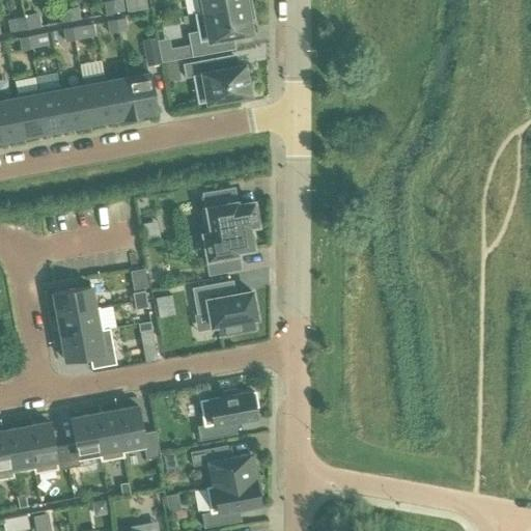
[(107,12),(114,11),(112,0),(109,0),(105,1),(107,12)]
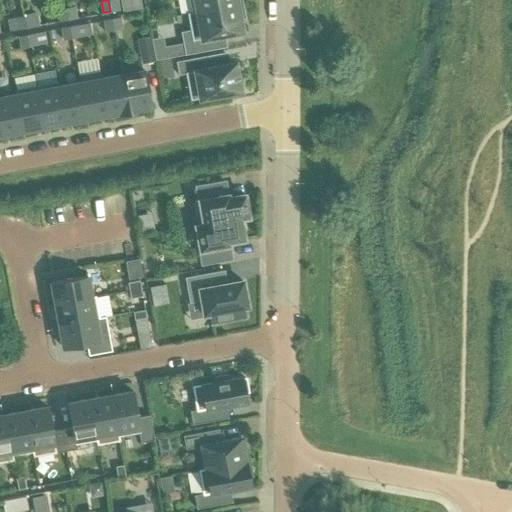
[(108,0),(110,11),(119,9),(116,0),(108,0)]
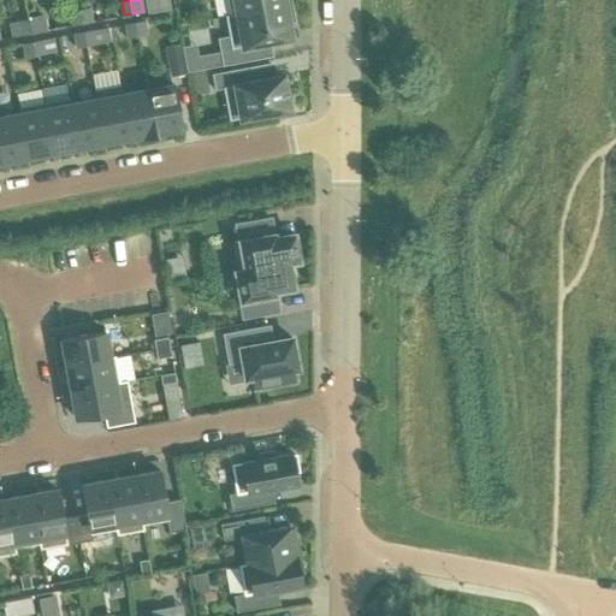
[(227,0),(230,15),(291,4),(289,0),(227,0)]
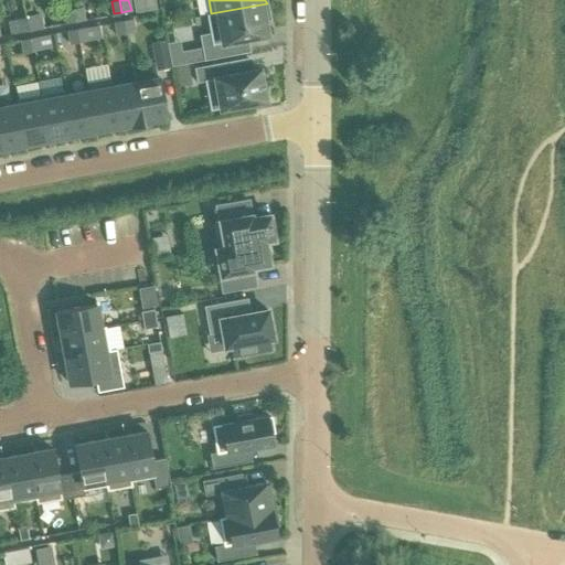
[(269,20),(267,3),(211,13),(206,14),(210,33),(199,34),(201,48),(204,60),(242,53),(240,40),(267,34),(264,21),(269,20)]
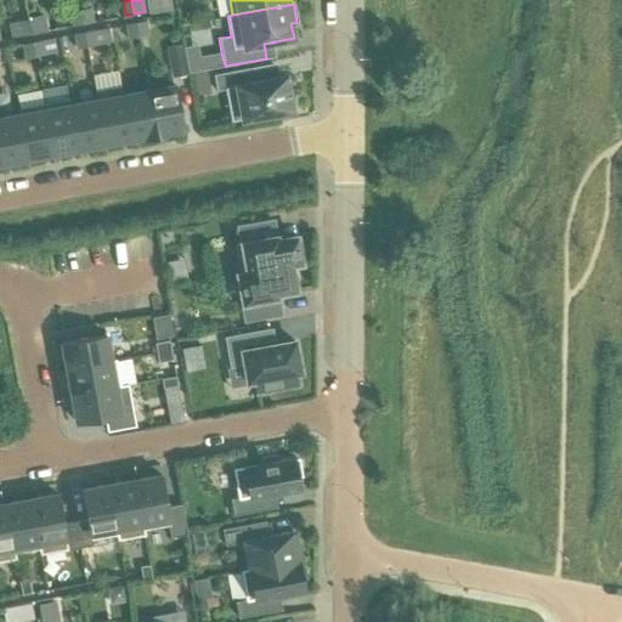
[(80,10),(83,23),(92,21),(90,7),(80,10)]
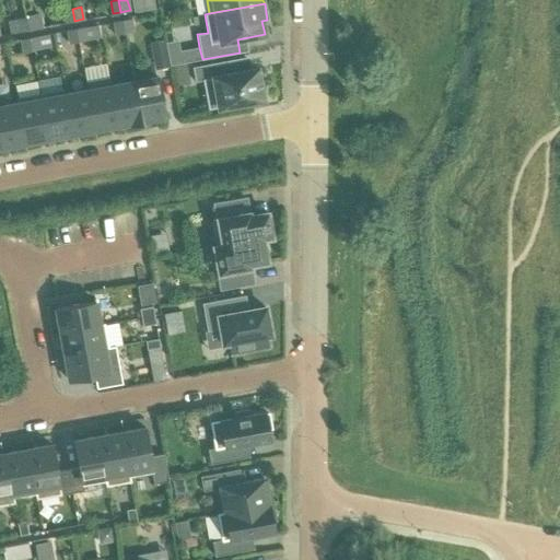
[(67,22),(74,21),(72,9),(65,10),(67,22)]
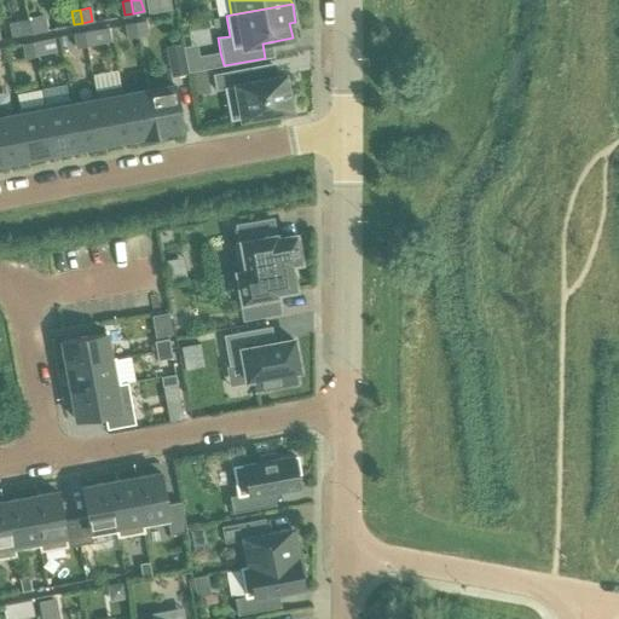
[(44,16),(28,19),(32,33),(46,29),(44,16)]
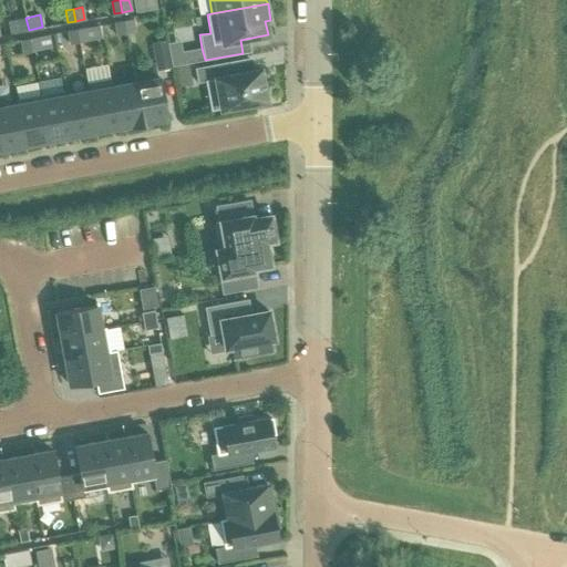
[(26,18),(16,19),(18,31),(29,30),(26,18)]
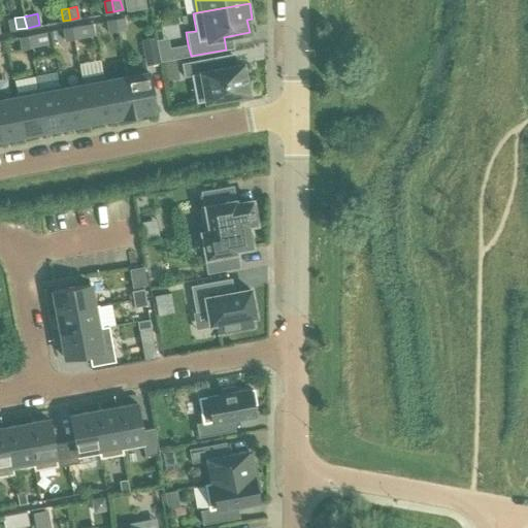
[(126,29),(124,18),(114,19),(118,30),(126,29)]
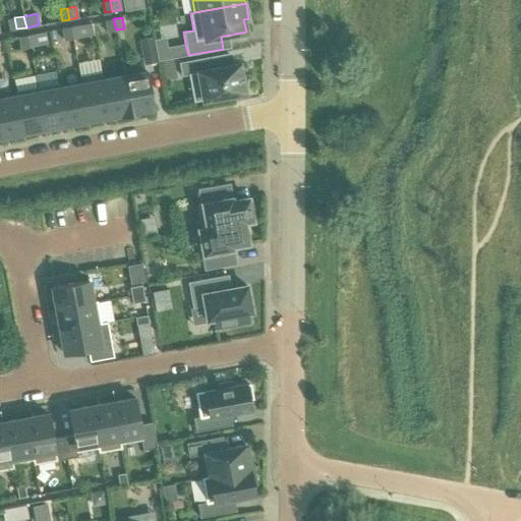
[(108,32),(116,30),(113,18),(106,20),(108,32)]
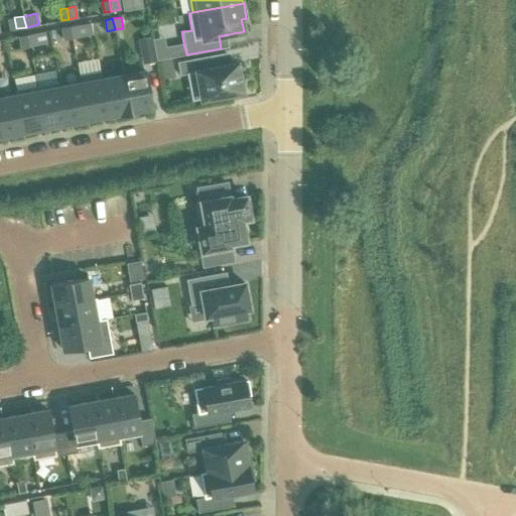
[(70,26),(72,38),(81,36),(79,25),(70,26)]
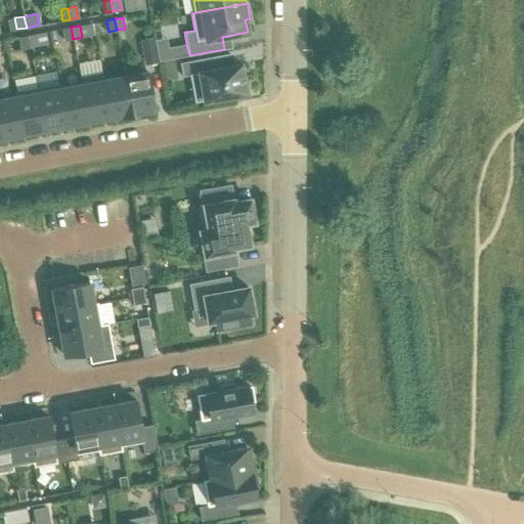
[(66,40),(73,39),(71,27),(63,29),(66,40)]
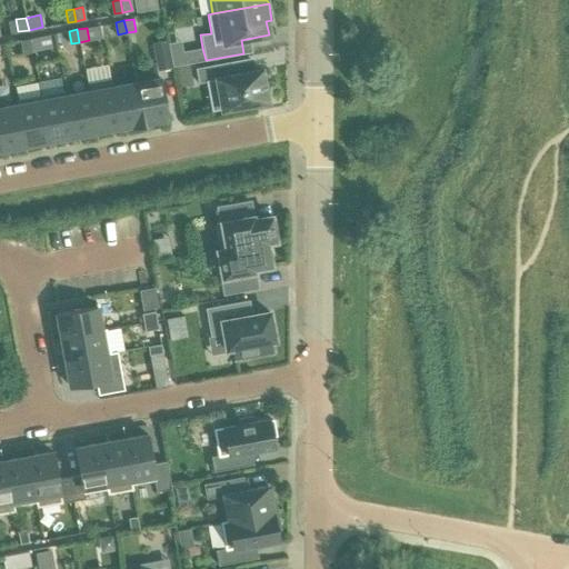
[(30,38),(32,50),(52,47),(50,35),(30,38)]
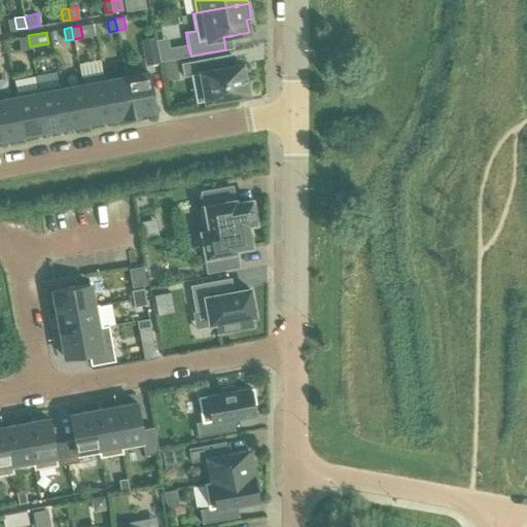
[(28,35),(20,37),(22,48),(30,46),(28,35)]
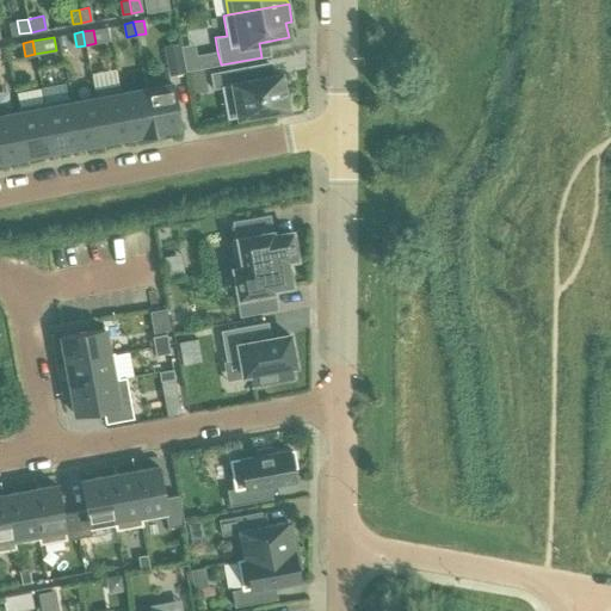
[(203,68),(221,65),(217,51),(197,55),(199,69),(203,68)]
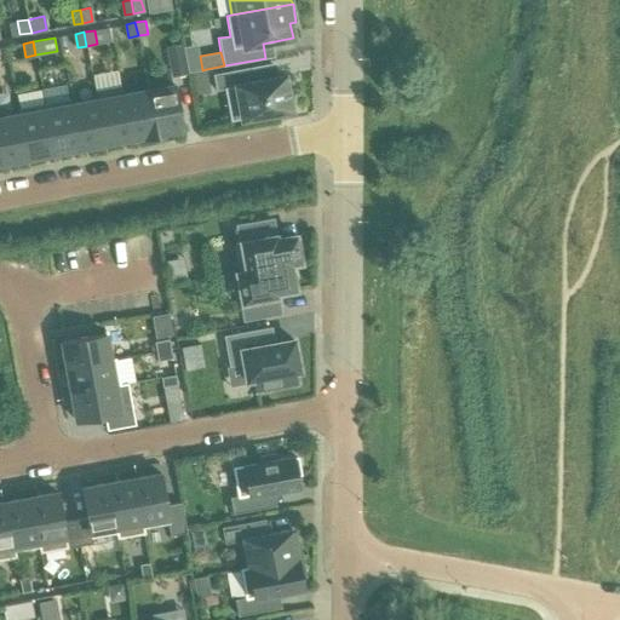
[(188,72),(187,64),(172,67),(173,74),(188,72)]
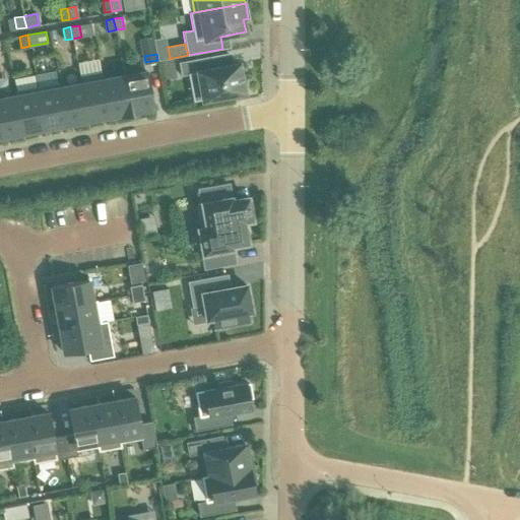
[(188,75),(193,102),(217,96),(217,101),(231,98),(230,94),(244,92),(243,88),(246,88),(244,76),(241,76),(239,64),(213,69),(210,56),(178,62),(181,76),(188,75)]
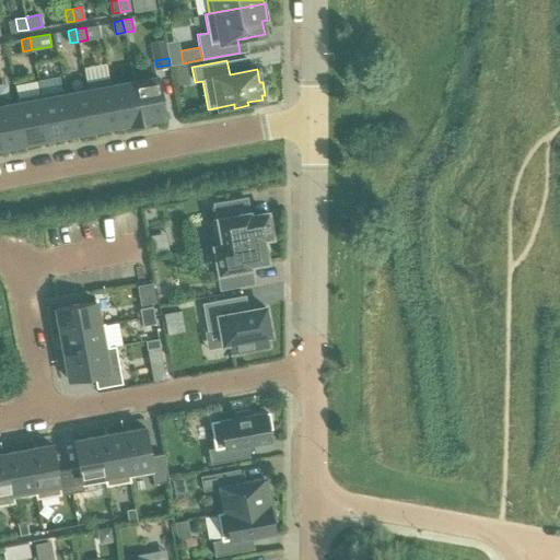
[(133,81),(141,120),(166,116),(160,77),(154,78),(133,81)]
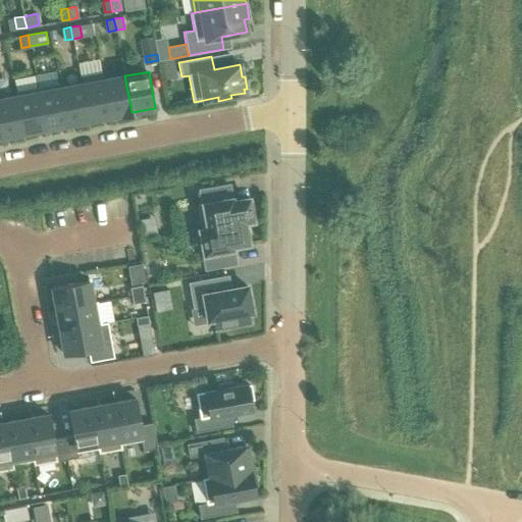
[(88,120),(110,116),(103,80),(102,74),(81,79),(82,85),(88,120)]
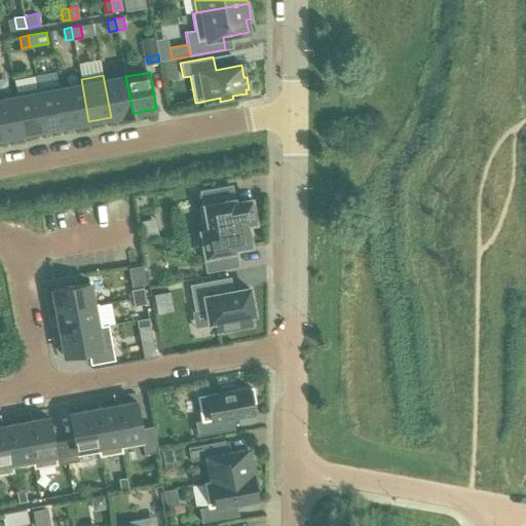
[(125,76),(104,80),(111,117),(133,113),(125,76)]
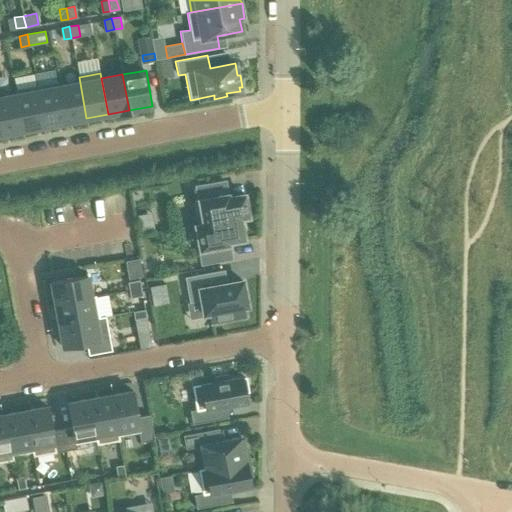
[(58,82),(36,86),(44,126),(65,122),(58,86),(58,82)]
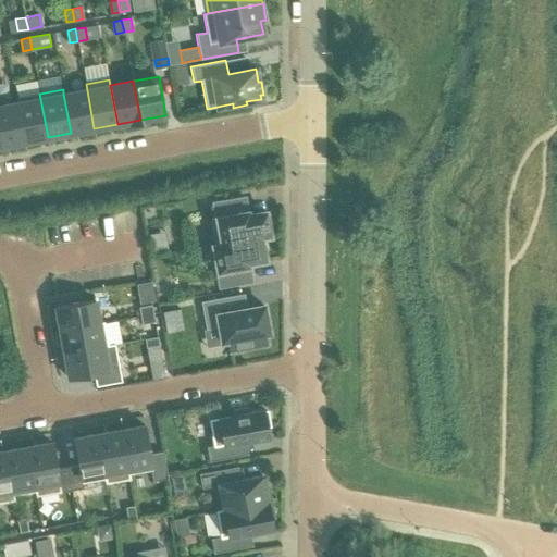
[(87,90),(63,94),(71,133),(94,128),(87,90)]
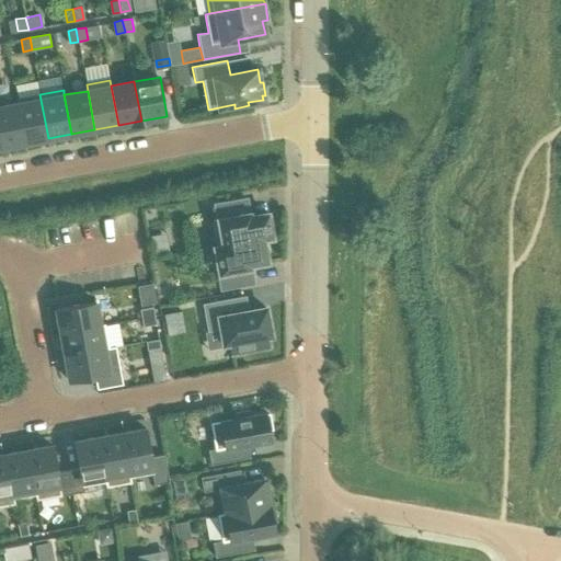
[(48,138),(39,94),(16,99),(18,104),(25,142),(48,138)]
